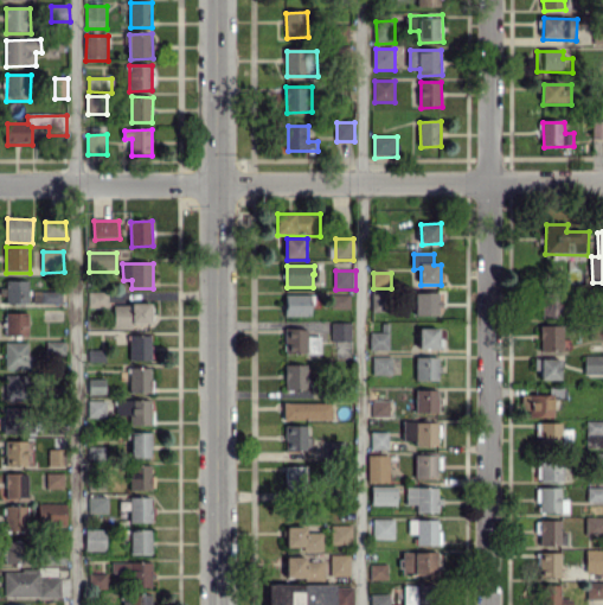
[(7,305),(30,305),(30,281),(7,281),(7,305)]
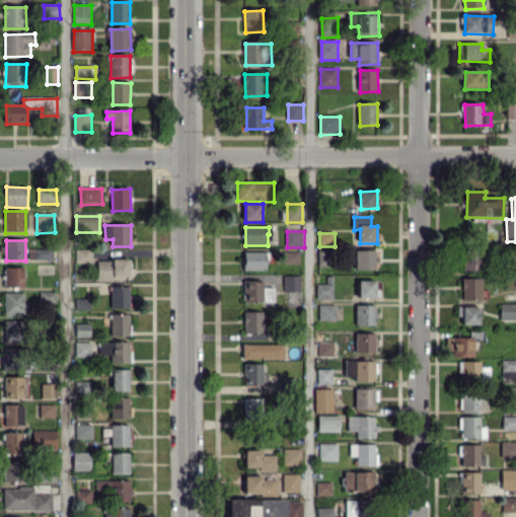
[(55,262),(55,250),(34,249),(34,262),(55,262)]
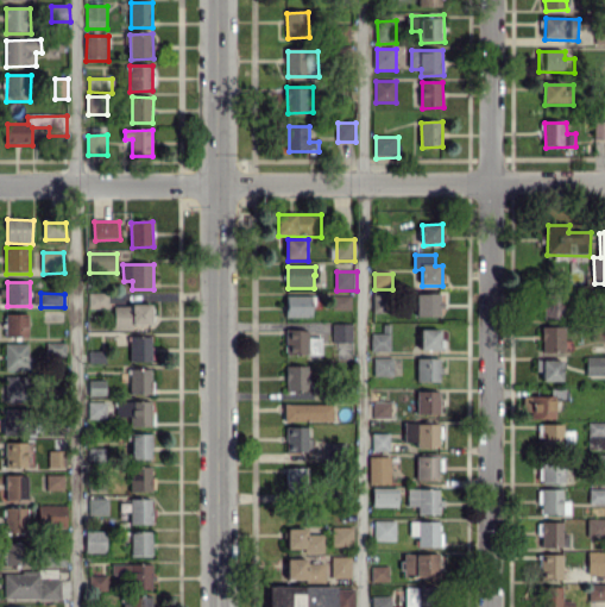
[(109,310),(111,294),(90,294),(89,310),(109,310)]
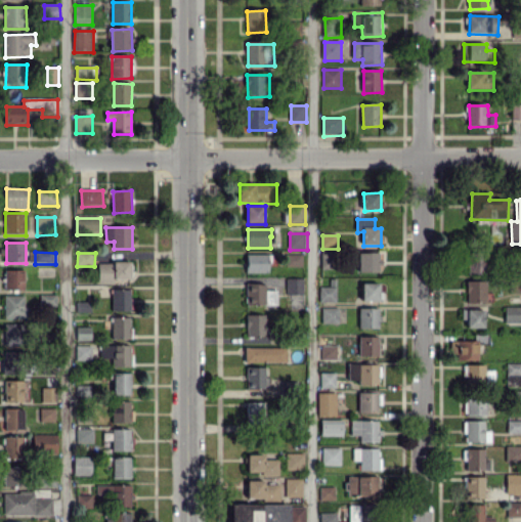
[(360,254),(360,273),(382,273),(382,254),(360,254)]
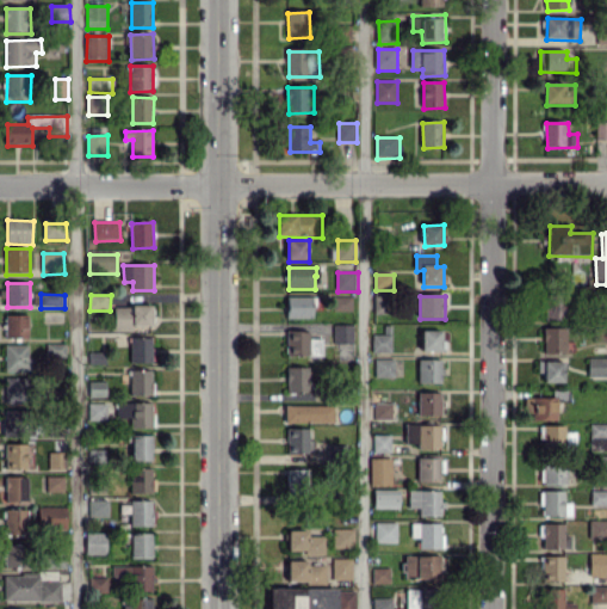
[(315,319),(315,297),(289,297),(289,320),(315,319)]
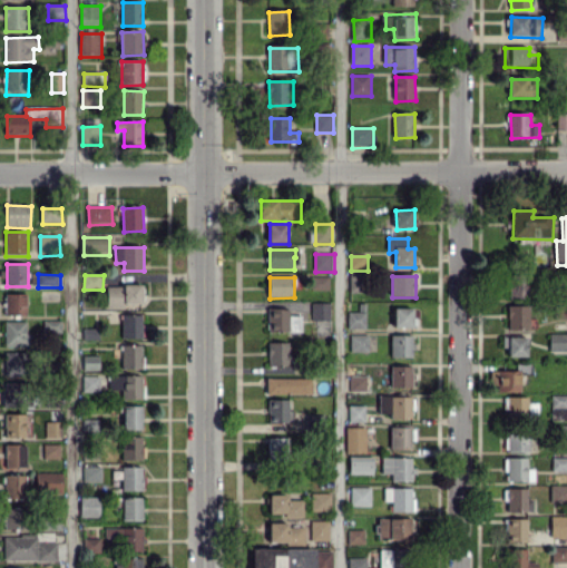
[(331,291),(331,277),(313,278),(313,292),(331,291)]
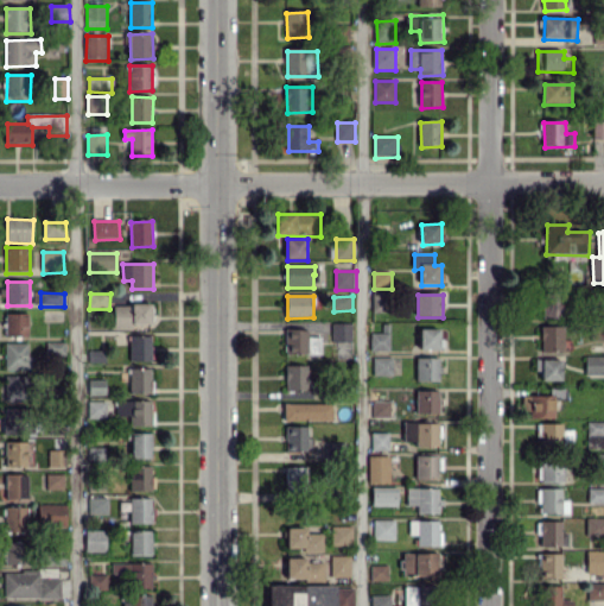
[(374,314),(389,314),(389,296),(374,296),(374,314)]
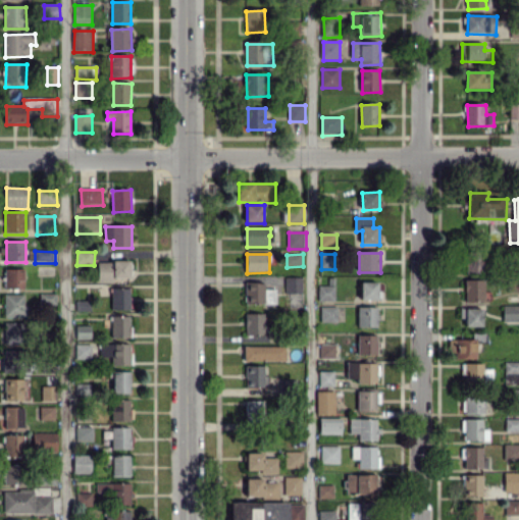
[(467,274),(484,274),(484,255),(468,255),(467,274)]
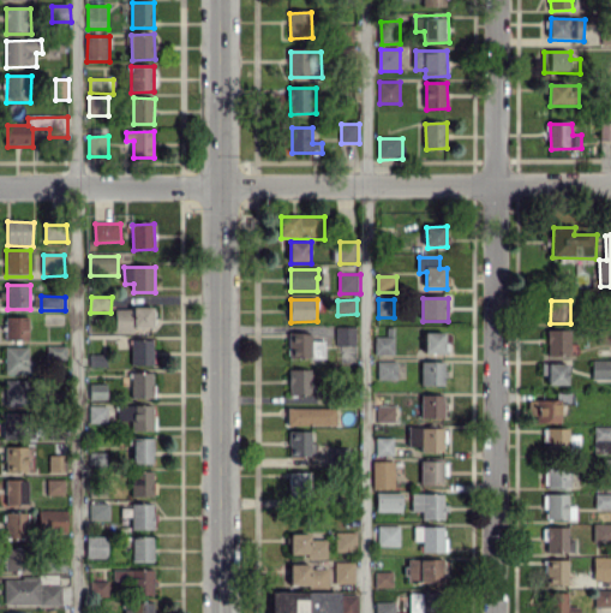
[(117,310),(117,334),(136,334),(136,329),(155,329),(155,309),(117,310)]
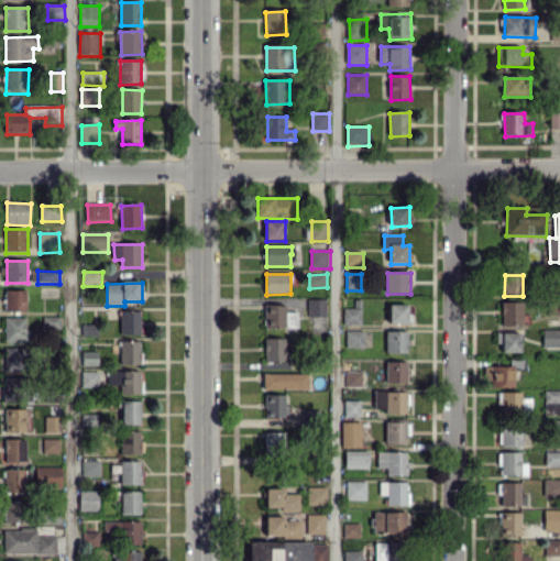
[(28,314),(28,293),(7,293),(7,312),(28,314)]
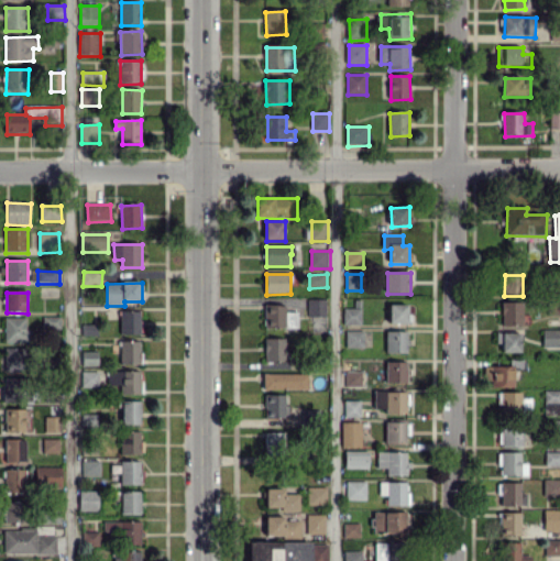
[(309,318),(327,318),(328,300),(309,300),(309,318)]
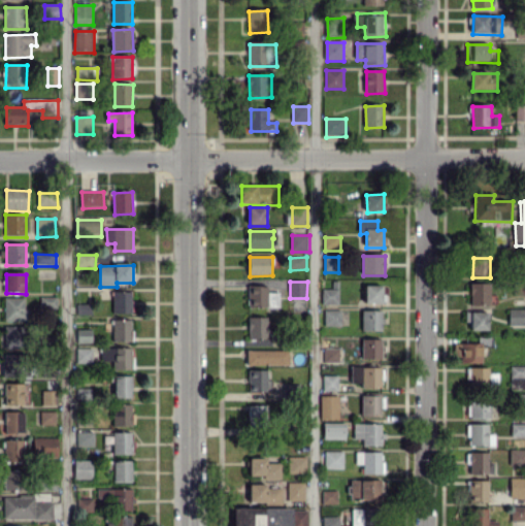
[(491,306),(491,285),(472,284),(471,305),(491,306)]
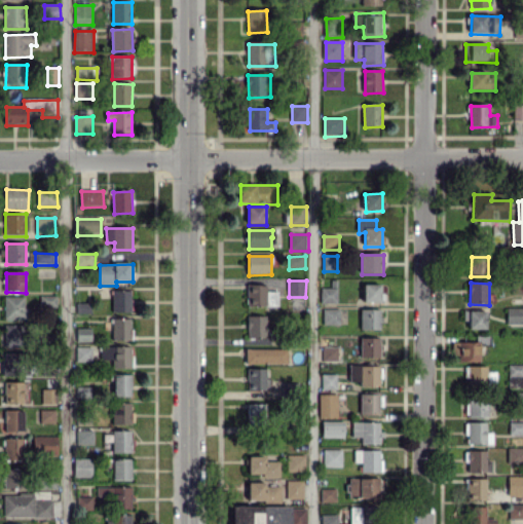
[(365,303),(382,303),(382,286),(365,285),(365,303)]
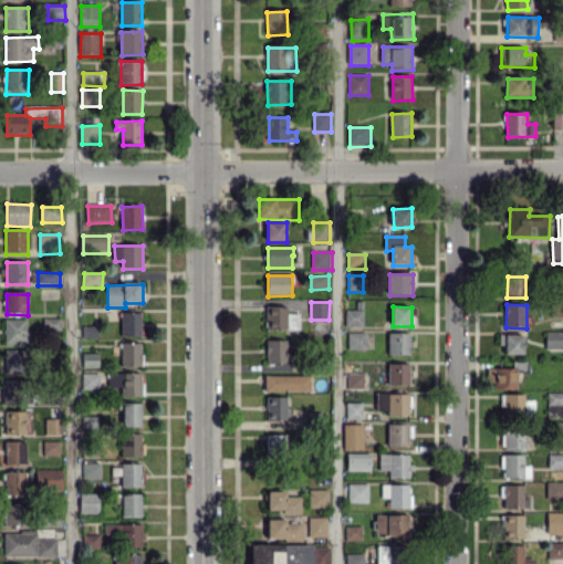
[(301,315),(288,315),(288,307),(268,307),(268,331),(301,331),(301,315)]
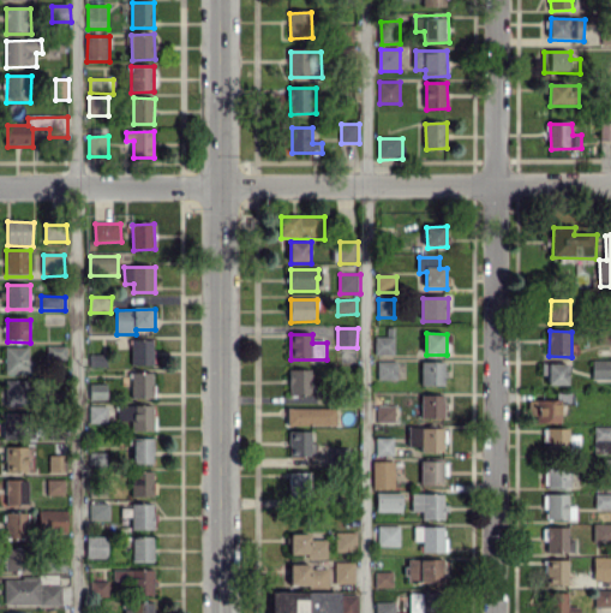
[(396,357),(396,338),(376,338),(376,356),(396,357)]
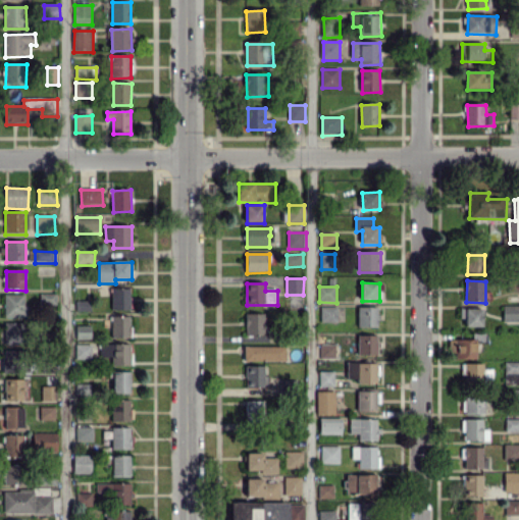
[(113,311),(132,311),(132,290),(113,290),(113,311)]
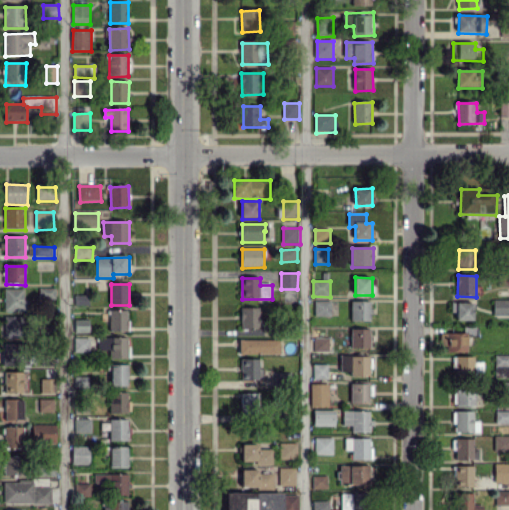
[(57,300),(57,289),(41,289),(41,301),(57,300)]
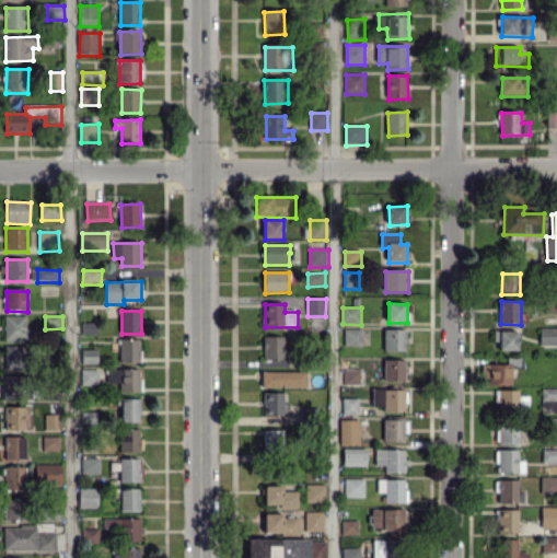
[(27,317),(6,317),(7,343),(33,341),(33,329),(27,329),(27,317)]
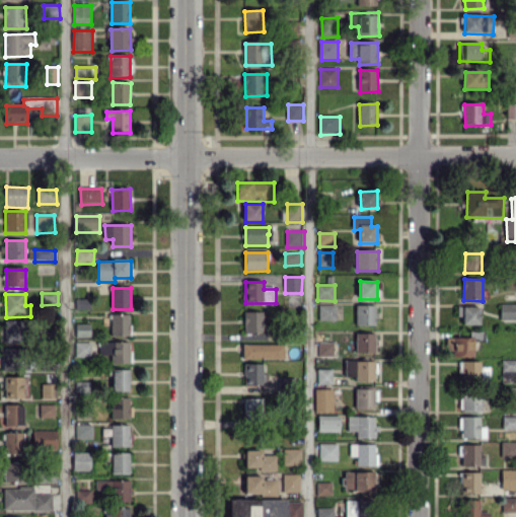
[(502,321),(515,320),(515,304),(502,305),(502,321)]
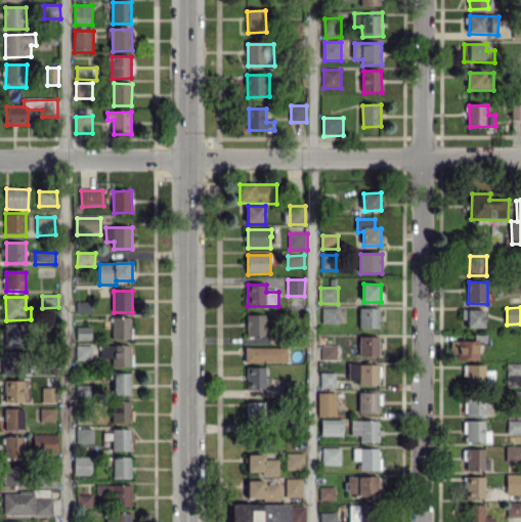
[(340,309),(323,308),(323,324),(340,325),(340,309)]
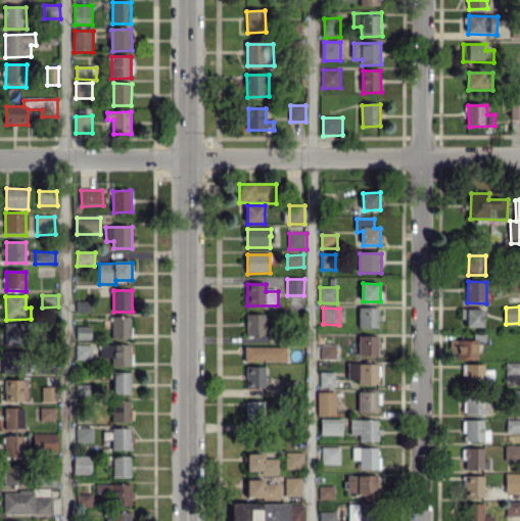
[(360,329),(380,329),(380,310),(360,310),(360,329)]
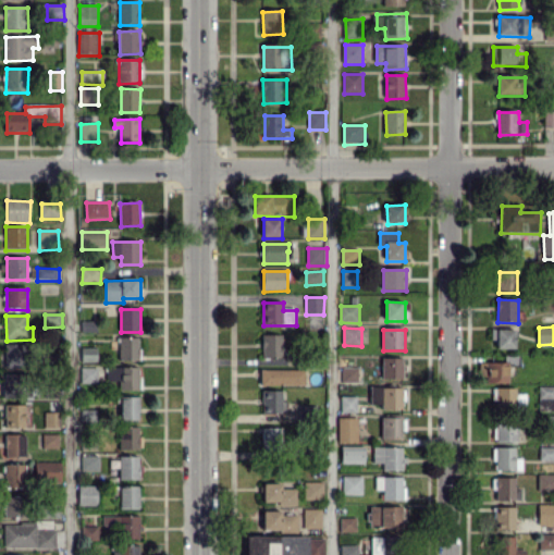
[(516,349),(517,331),(493,331),(493,341),(499,341),(497,349),(516,349)]
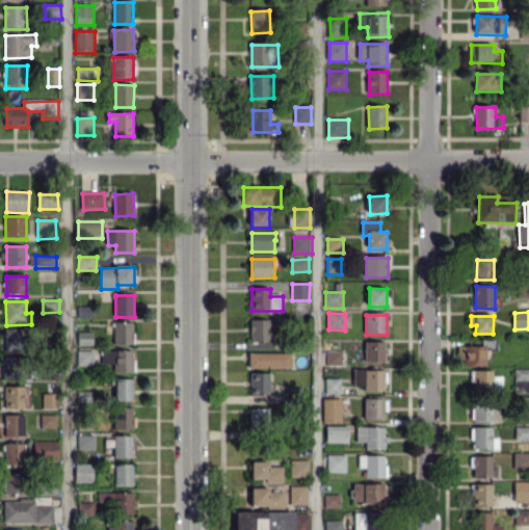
[(252,343),(271,343),(270,320),(252,321),(252,343)]
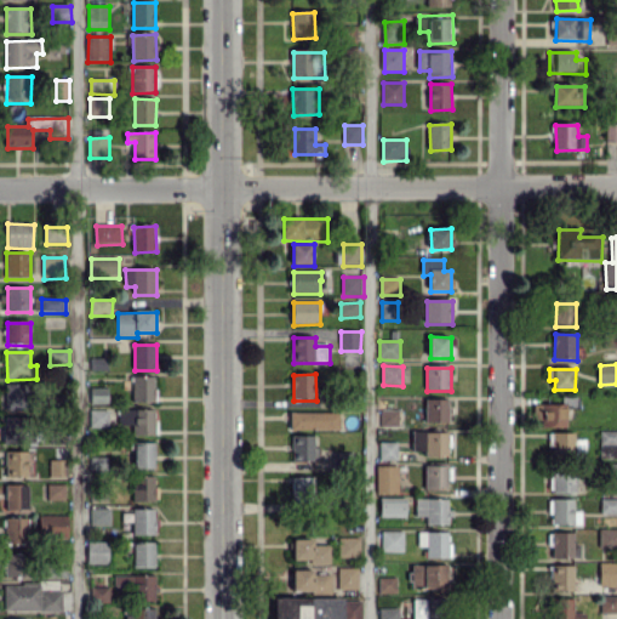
[(158,378),(135,378),(135,403),(158,403),(158,378)]
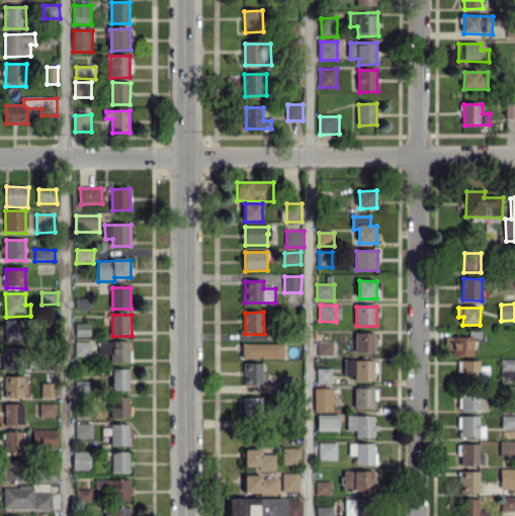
[(27,322),(6,321),(6,343),(27,343),(27,322)]
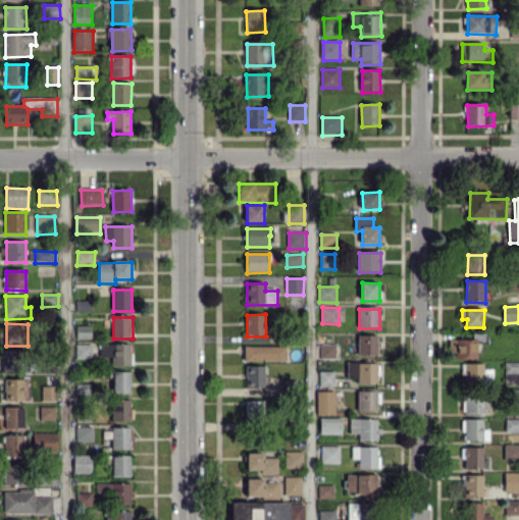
[(93,340),(93,326),(74,326),(74,340),(93,340)]
